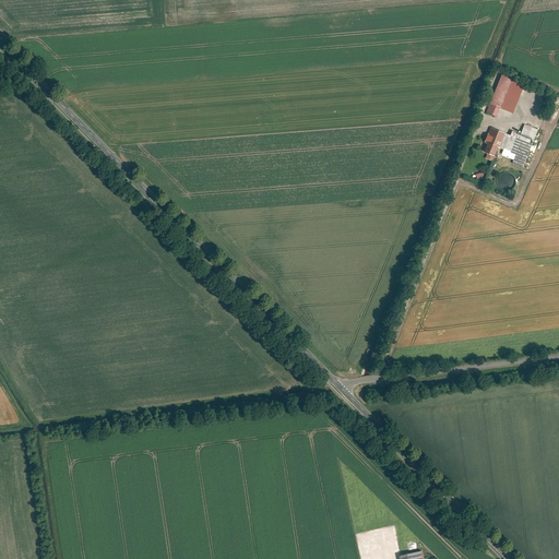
[(497,86),(513,93),(518,81),(507,76),(504,83),(499,80),(497,86)]
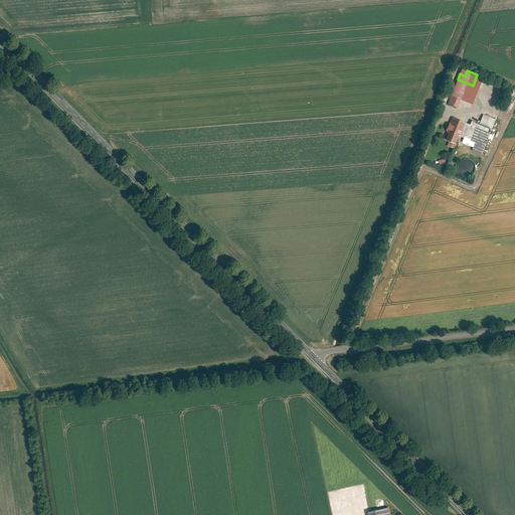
[(473,86),(458,79),(448,104),(457,108),(462,97),(467,99),(473,86)]
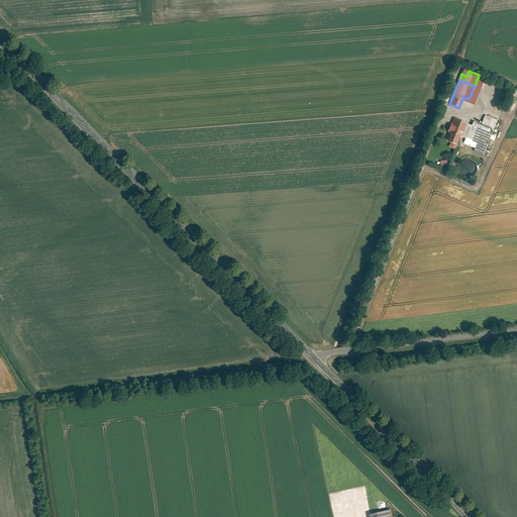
[(482,124),(494,129),(498,120),(485,115),(482,124)]
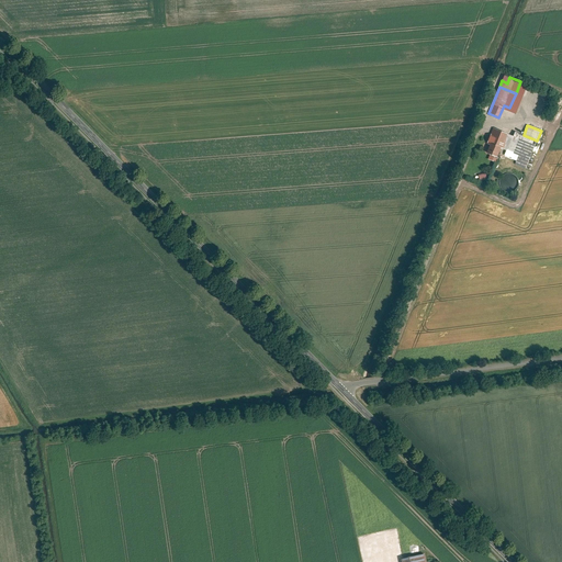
[(507,134),(493,128),(486,144),(490,145),(486,154),(496,158),(501,148),(503,149),(507,134)]
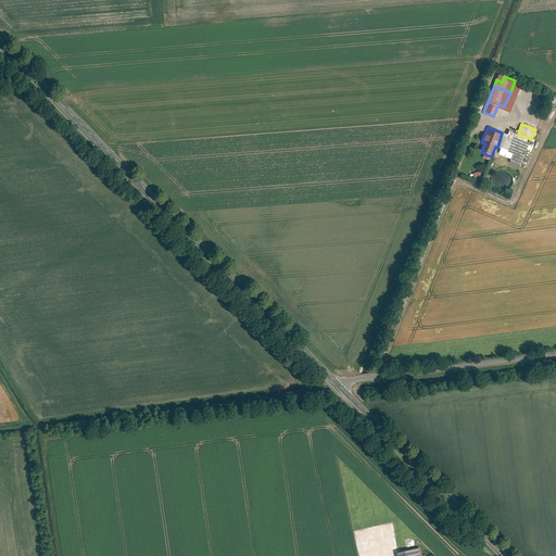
[(507,135),(502,133),(497,148),(513,154),(508,163),(520,167),(531,139),(518,134),(509,130),(507,135)]
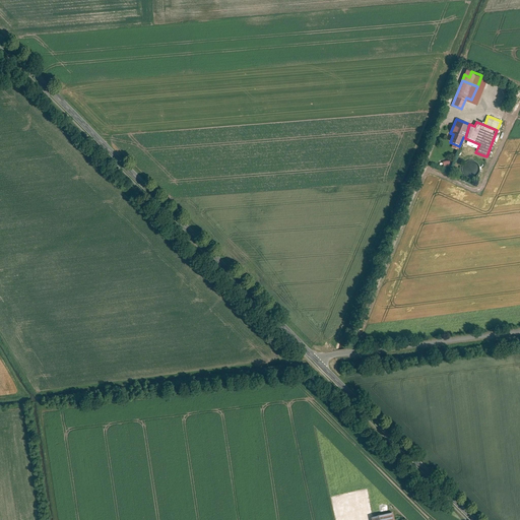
All buildings are outlined.
